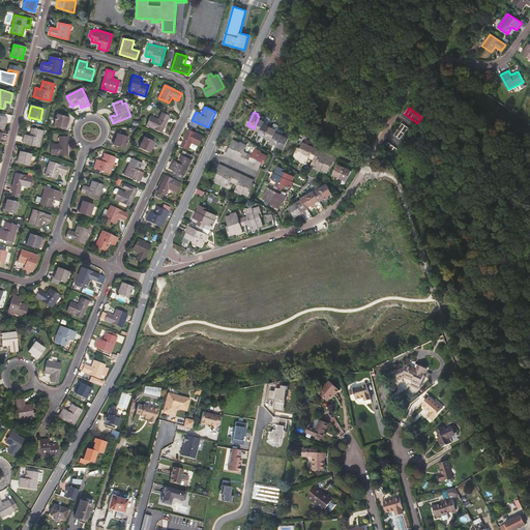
[(170,117),(162,113),(158,119),(151,116),(147,125),(162,133),(170,117)]
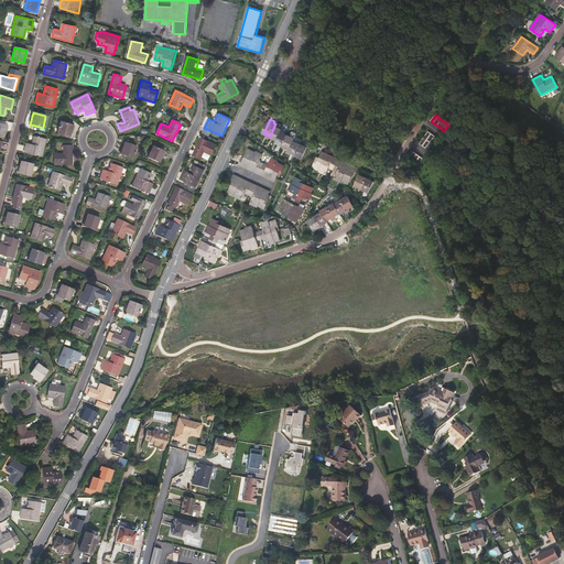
[(69,138),(71,134),(73,126),(61,122),(57,133),(69,138)]
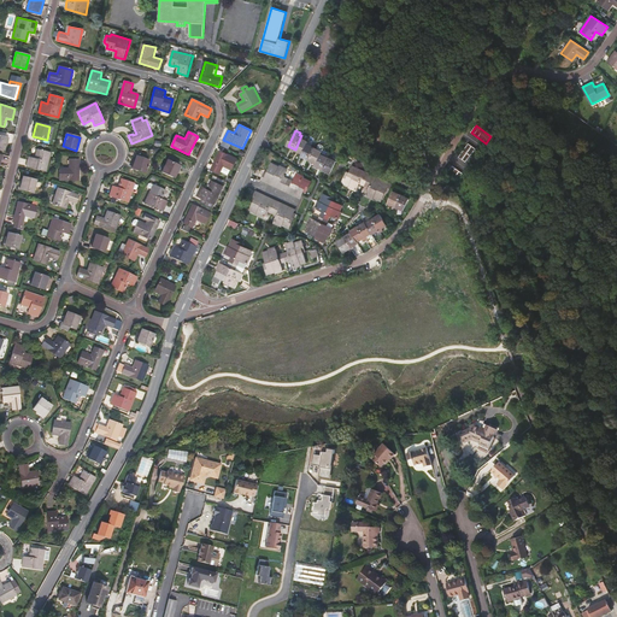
[(295,150),(303,153),(306,146),(307,144),(309,141),(304,140),(305,137),(301,135),(295,150)]
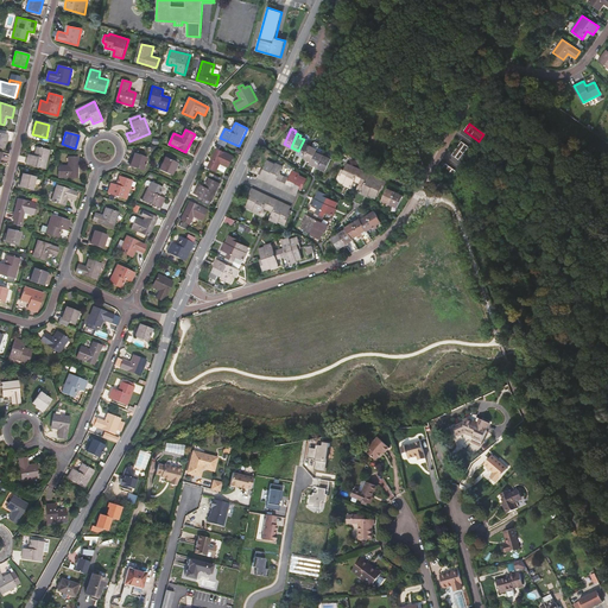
[(304,157),(311,143),(309,143),(308,144),(303,141),(302,144),(298,151),(297,153),(304,157)]
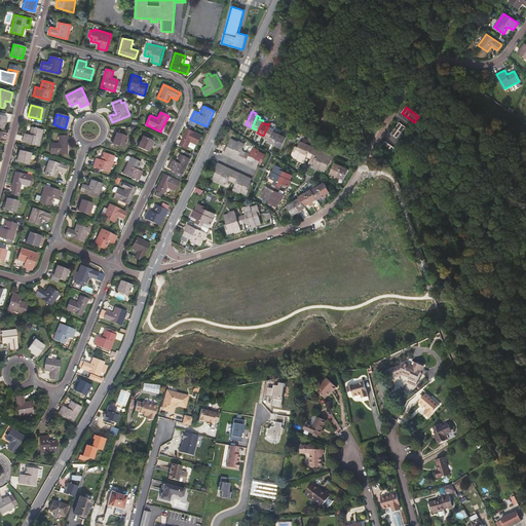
[(400,122),(395,127),(405,135),(409,128),(400,122)]
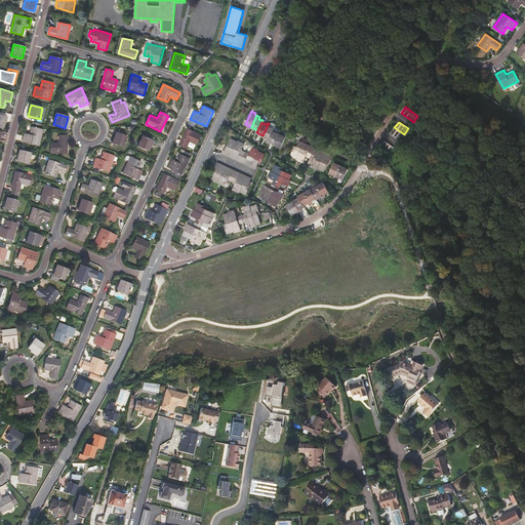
[(271,124),(269,123),(263,135),(270,138),(273,131),(274,129),(274,128),(275,125),(272,123),(271,124)]
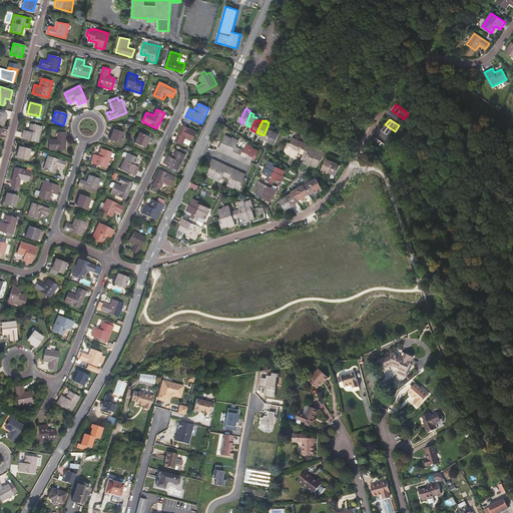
[(42,127),(31,124),(29,131),(23,130),(21,139),(38,143),(42,127)]
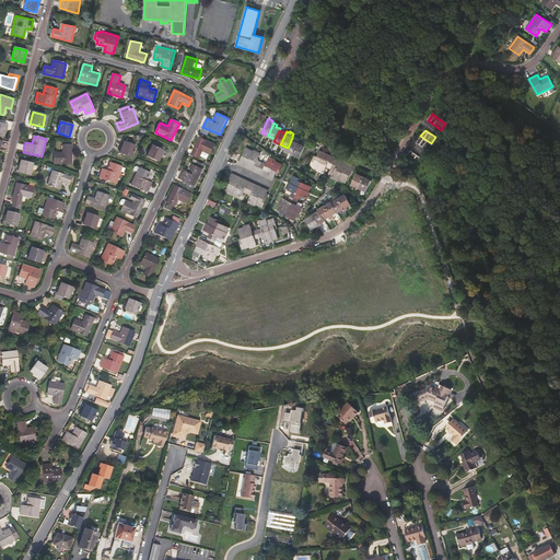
[(431,143),(420,136),(416,142),(427,150),(431,143)]
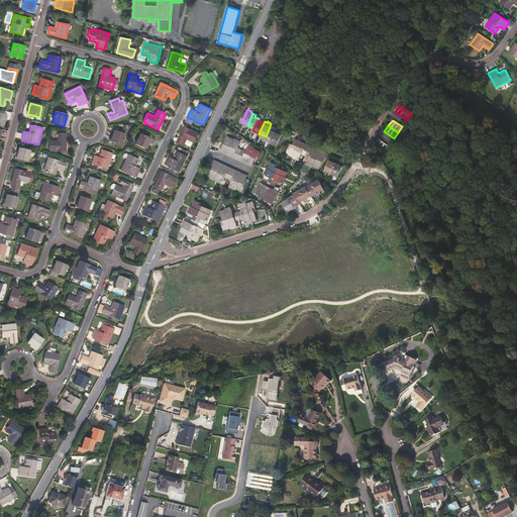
[(199,133),(185,126),(177,141),(185,145),(186,142),(193,145),(194,142),(195,142),(199,133)]
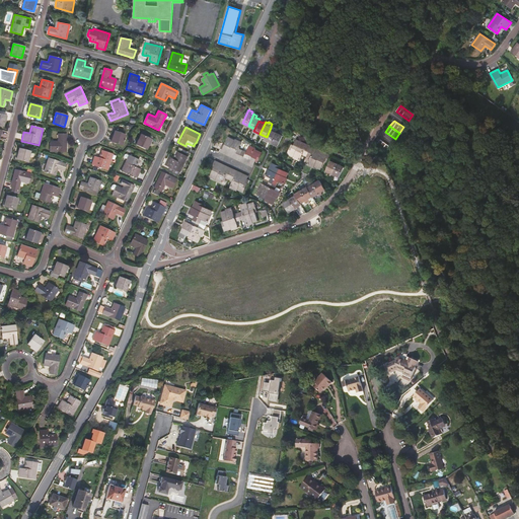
[(272,143),(277,131),(275,130),(274,131),(270,130),(267,137),(266,138),(265,139),(272,143)]
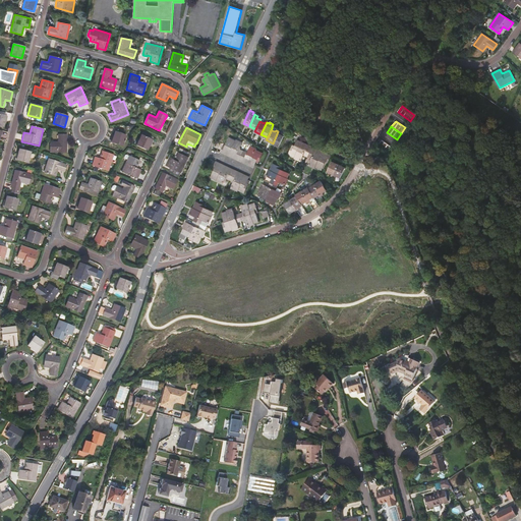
[(148,151),(149,148),(152,140),(150,139),(151,135),(142,131),(136,146),(148,151)]
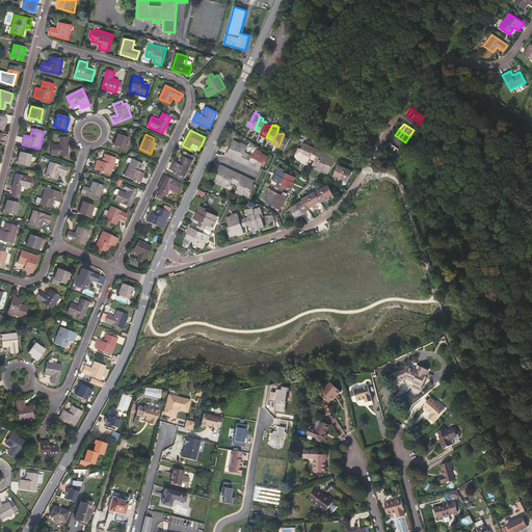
[(286,135),(284,134),(278,147),(285,150),(290,139),(285,136),(286,135)]
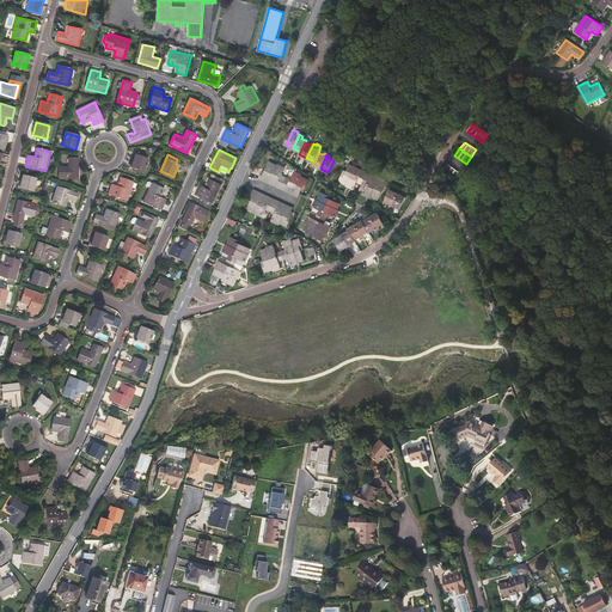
[(148,159),(135,155),(130,167),(144,172),(148,159)]
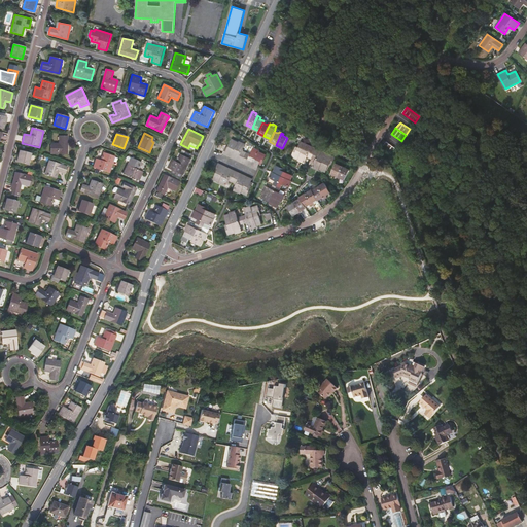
[(68,137),(60,136),(59,143),(51,143),(51,154),(68,154),(68,137)]
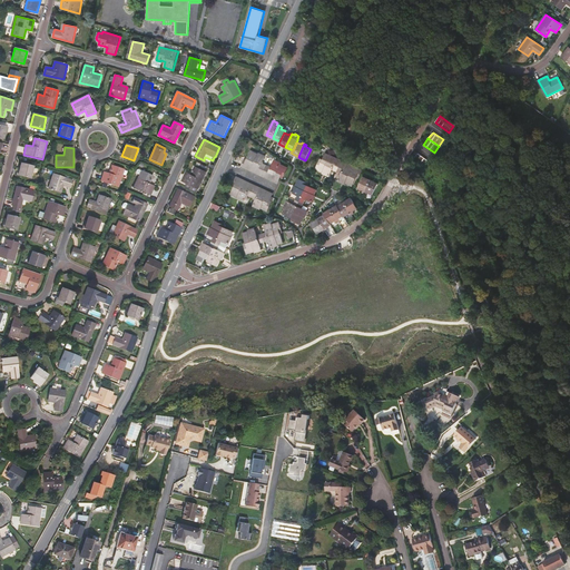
[(248,160),(252,163),(253,163),(255,164),(259,166),(263,167),(265,168),(266,165),(262,163),(265,156),(258,153),(258,154),(252,150),(247,160),(248,160)]
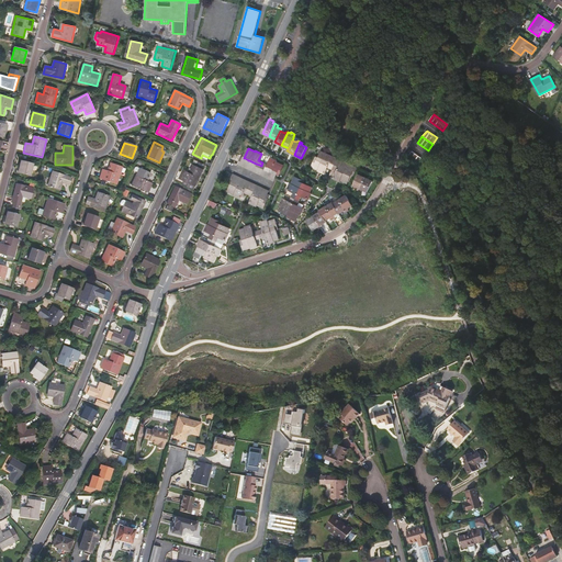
[(423,158),(412,150),(407,157),(418,165),(423,158)]
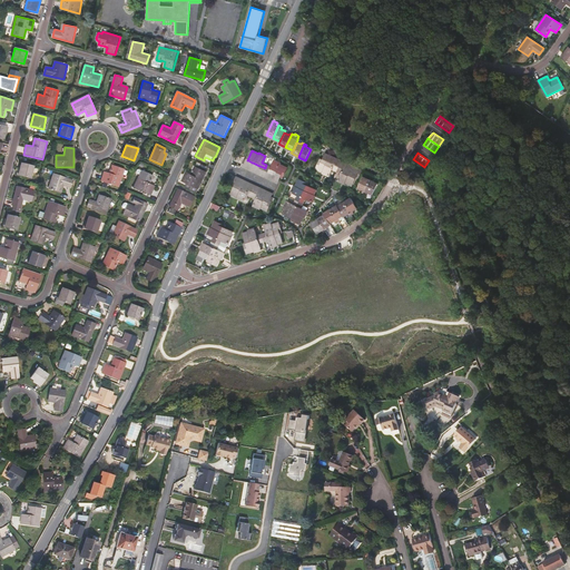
[(335,166),(334,165),(330,164),(326,163),(323,160),(321,159),(316,168),(323,173),(323,174),(328,176),(332,169),(336,172),(338,168),(337,167),(335,166)]
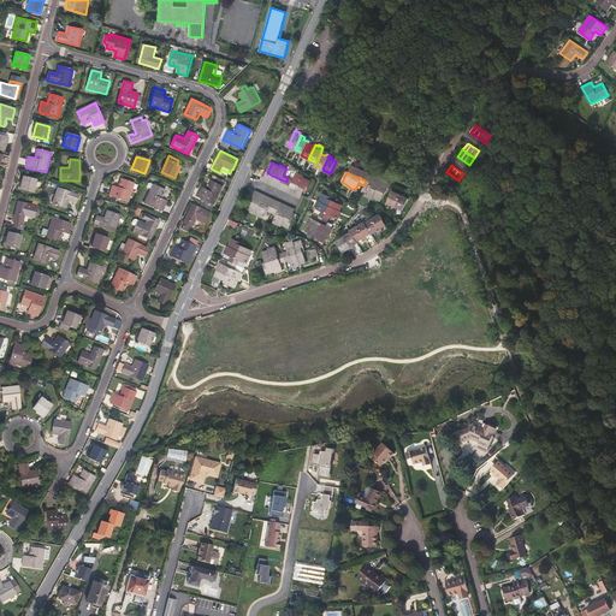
[(286,182),(288,183),(290,184),(291,184),(294,185),(295,187),(298,188),(303,190),(306,191),(311,182),(302,178),(303,177),(296,173),(292,181),(288,178),(286,182)]
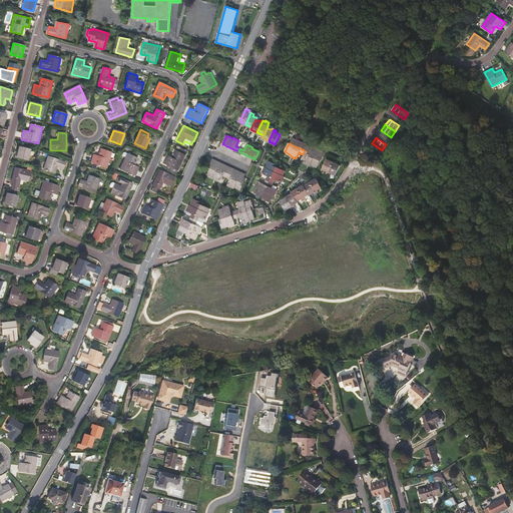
[(19,147),(18,150),(16,157),(27,160),(30,149),(19,147)]
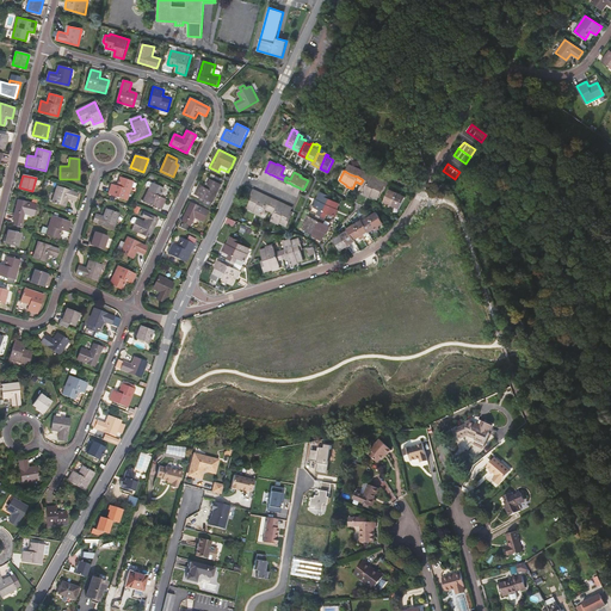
[(133,181),(121,177),(117,186),(111,184),(107,195),(127,201),(133,181)]
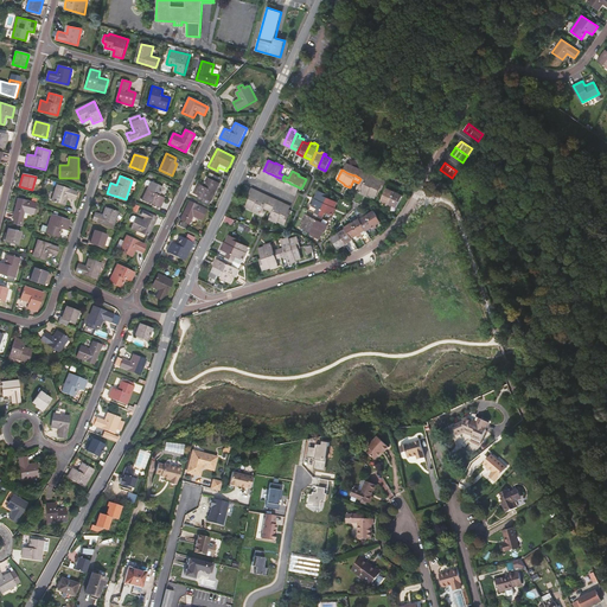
[(221,183),(209,177),(204,185),(198,183),(193,192),(204,197),(212,200),(221,183)]
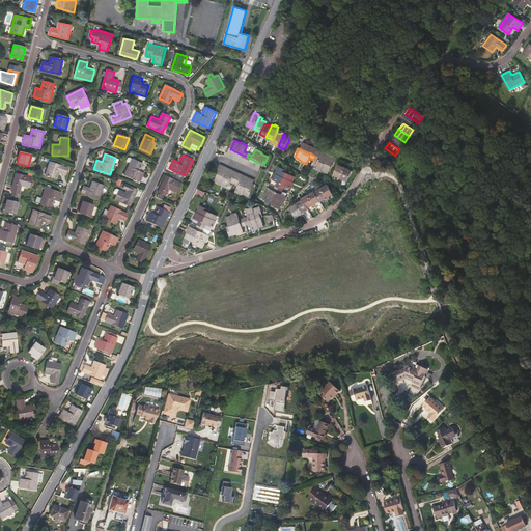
[(328,162),(324,161),(320,159),(317,158),(315,157),(313,160),(317,162),(315,168),(320,171),(322,170),(328,173),(332,164),(331,164),(329,163),(328,162)]
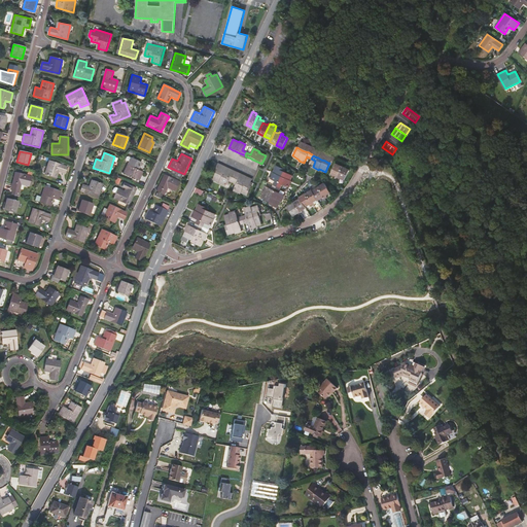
[(142,163),(131,157),(124,174),(139,181),(143,172),(138,170),(142,163)]
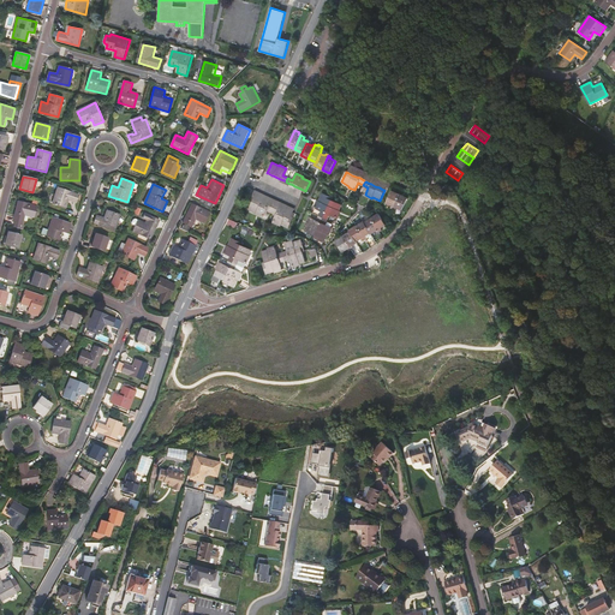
[(78,195),(58,187),(53,203),(66,208),(67,201),(76,203),(78,195)]
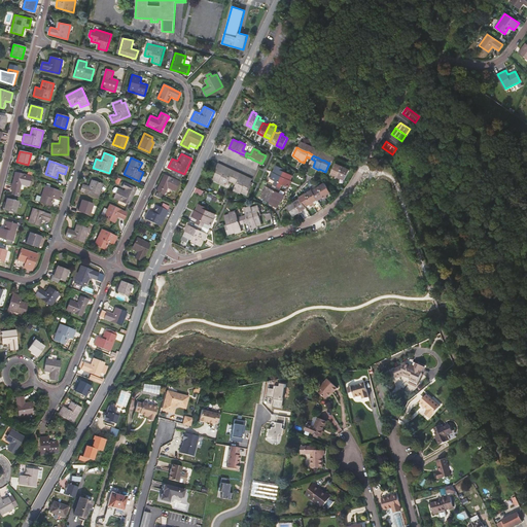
[(343,167),(337,164),(331,173),(336,176),(335,178),(337,178),(343,167)]
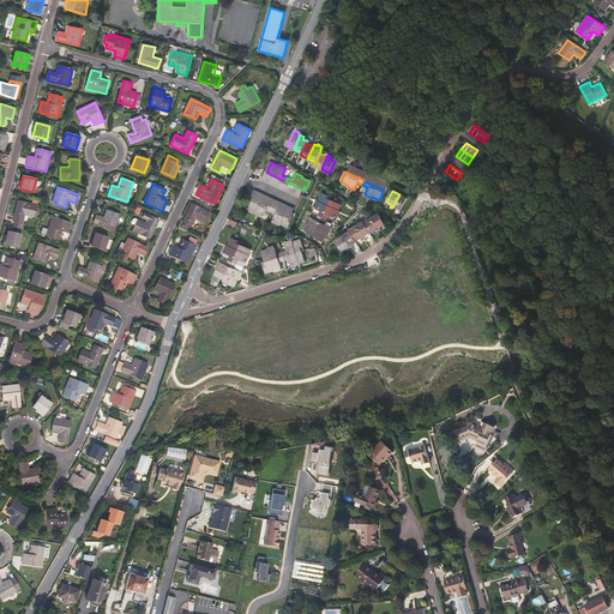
[(321,211),(319,216),(323,217),(331,200),(332,198),(321,193),(318,202),(317,200),(314,208),(321,211)]
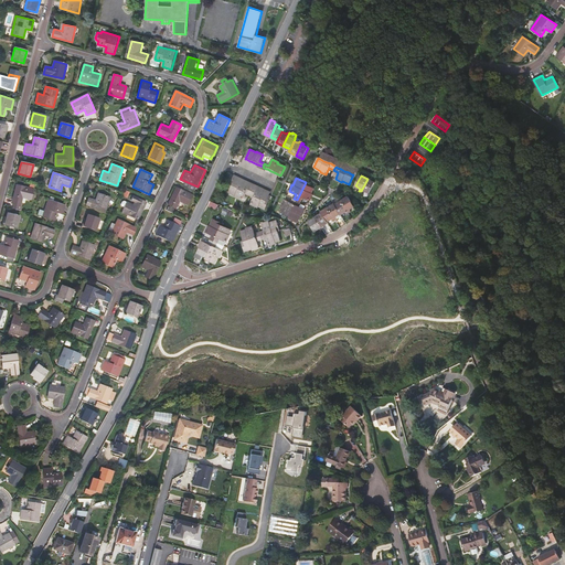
[(368,179),(361,191),(364,192),(365,190),(370,192),(375,182),(368,179)]
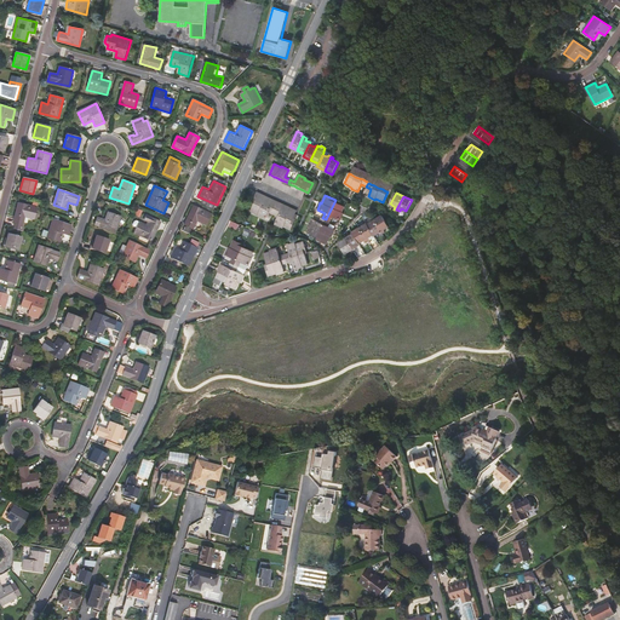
[(276,210),(274,208),(269,207),(265,205),(262,204),(258,201),(256,201),(252,211),(259,214),(258,216),(265,219),(269,212),(274,214),(276,210)]
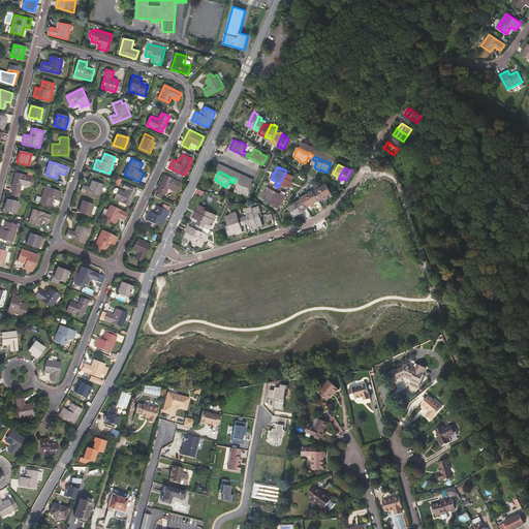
[(18,197),(20,190),(21,186),(29,188),(29,186),(30,182),(31,177),(16,173),(10,190),(13,191),(12,195),(18,197)]
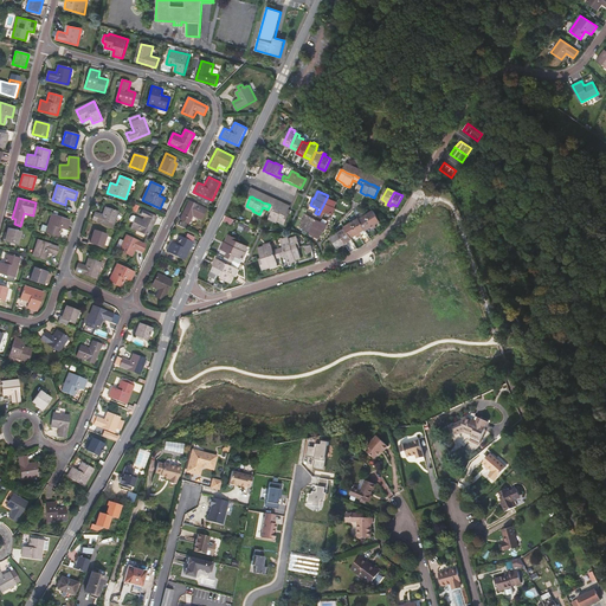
[(318,214),(322,217),(324,212),(331,216),(335,208),(334,208),(336,202),(327,198),(318,214)]
